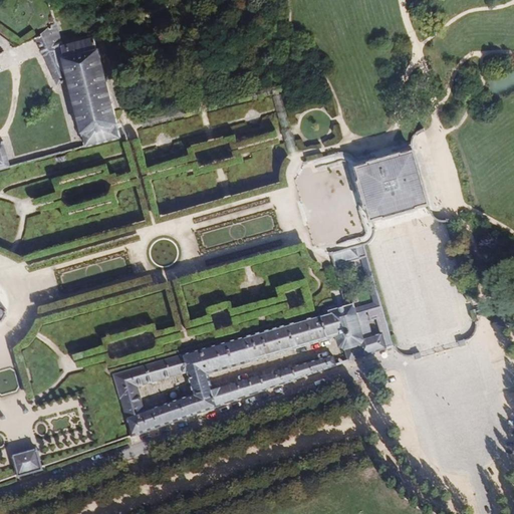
[(55,23),(36,39),(57,86),(66,83),(79,137),(82,136),(85,150),(122,142),(98,49),(96,49),(65,56),(62,45),(56,22),(55,23)]
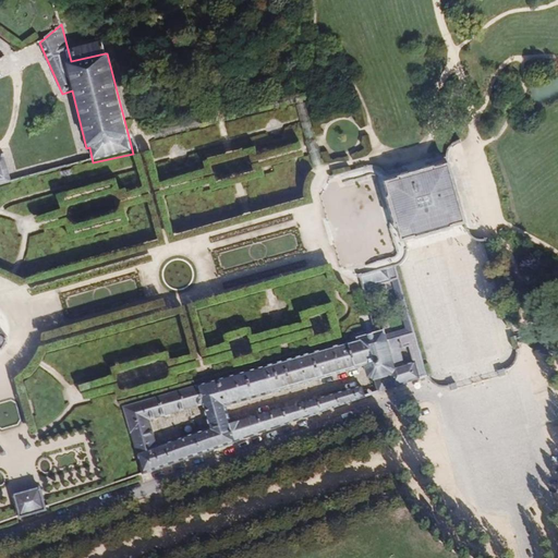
[(71,61),(105,53),(101,40),(68,49),(71,61)]
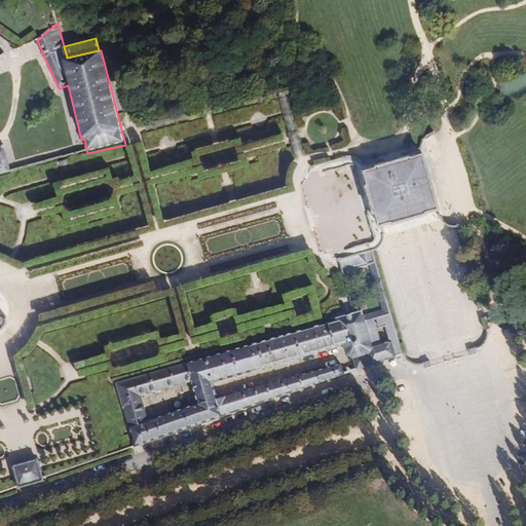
[(387,226),(399,223),(404,221),(410,220),(419,217),(422,216),(433,214),(439,212),(436,200),(433,188),(427,170),(423,155),(422,151),(421,148),(362,164),(359,161),(354,158),(349,158),(345,159),(327,164),(317,167),(318,172),(320,176),(329,173),(346,167),(350,166),(353,166),(355,168),(360,185),(363,195),(367,210),(373,230),(374,237),(375,239),(373,242),(368,245),(350,249),(341,252),(341,255),(346,258),(352,256),(366,253),(370,252),(373,251),(377,249),(381,246),(383,241),(383,237),(382,232),(381,228),(387,226)]
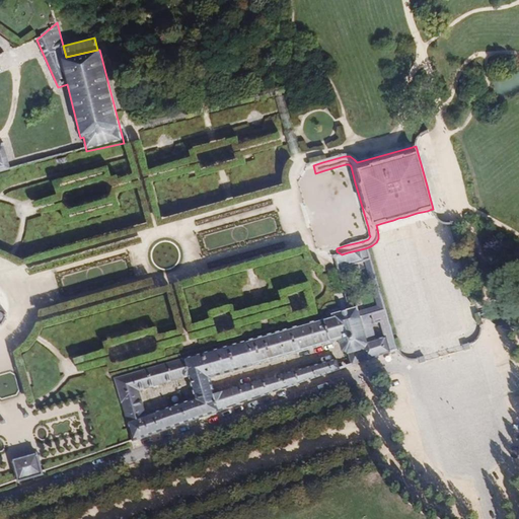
[(342,254),(336,256),(340,268),(344,267),(364,262),(368,261),(372,260),(368,247),(365,248),(361,249),(348,252),(342,254)]
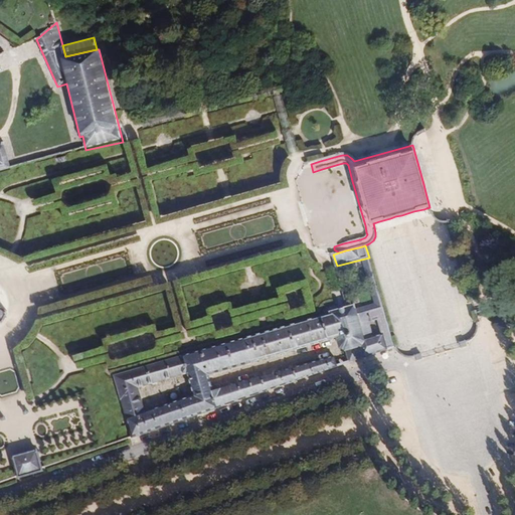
[(361,260),(375,303),(357,308),(358,312),(359,315),(367,313),(370,312),(380,309),(384,308),(369,258),(365,259),(361,260)]
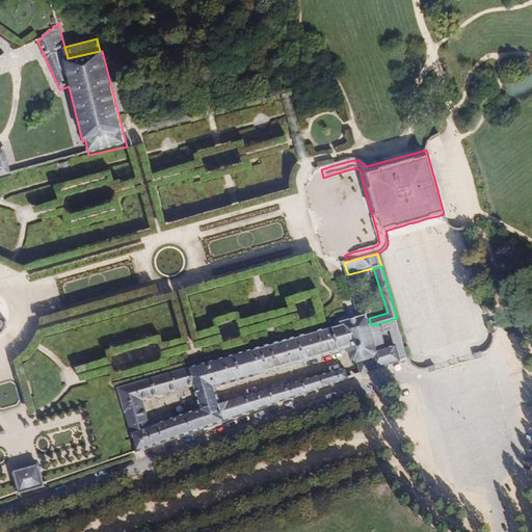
[(365,315),(352,273),(348,274),(361,316),(365,315)]
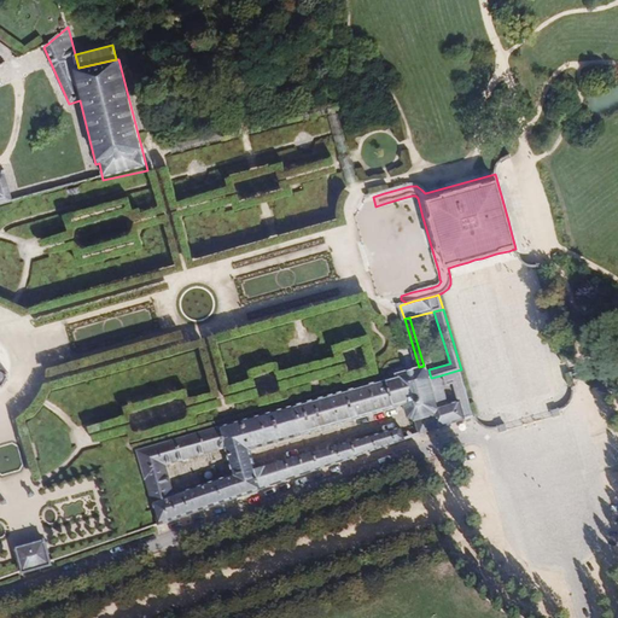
[(438,430),(435,418),(439,407),(431,378),(430,374),(429,369),(426,365),(424,366),(419,367),(406,371),(394,373),(395,377),(403,406),(407,419),(415,423),(419,436),(438,430)]
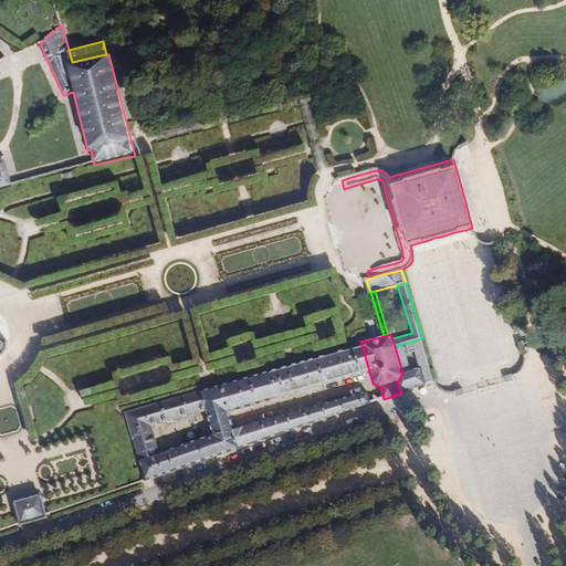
[(422,338),(418,339),(407,343),(410,350),(417,348),(421,366),(427,384),(430,381),(435,380),(431,367),(422,338)]
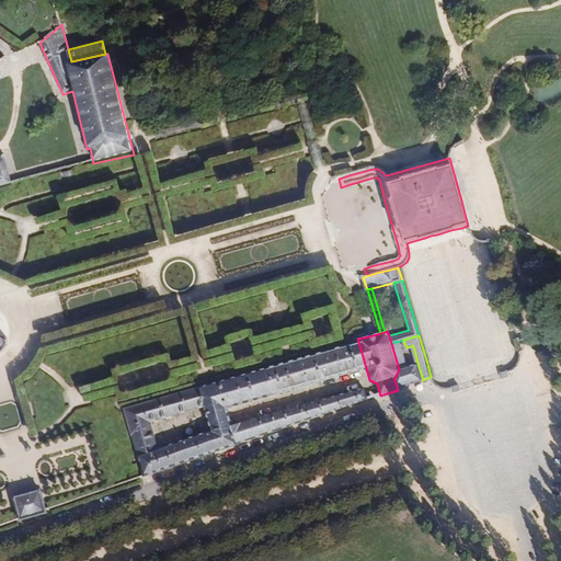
[(399,369),(408,366),(400,341),(391,343),(399,369)]
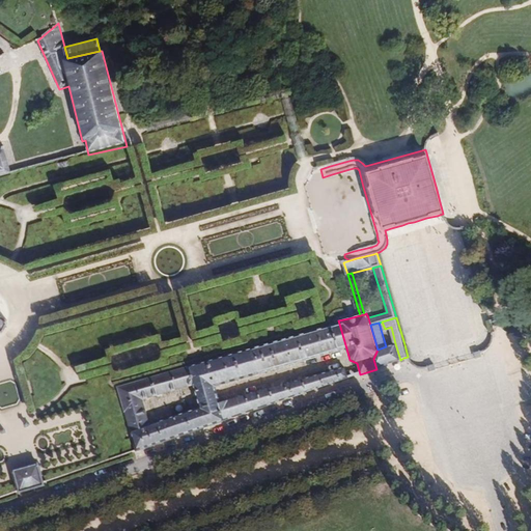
[(215,386),(346,348),(339,324),(115,389),(135,452),(348,378),(344,366),(219,402),(215,386)]
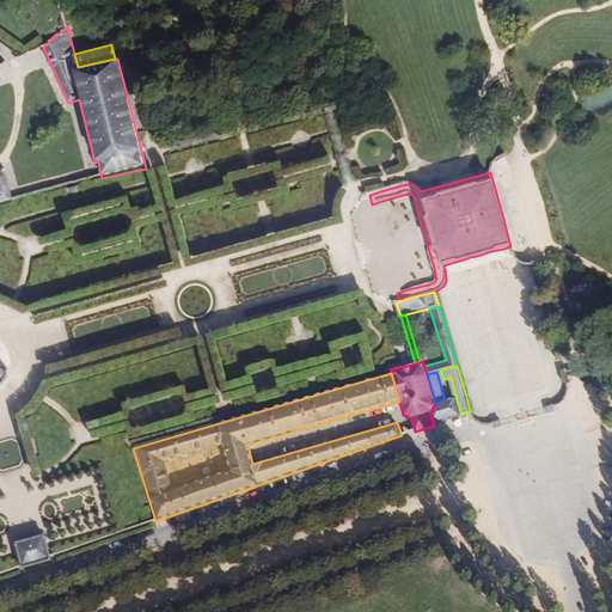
[(430,414),(434,426),(461,415),(456,396),(445,399),(435,403),(430,414)]
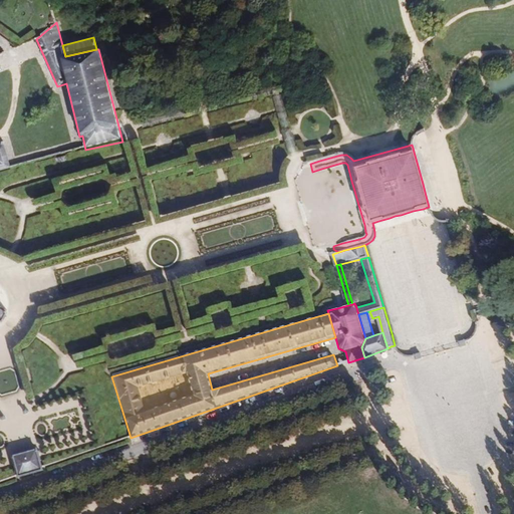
[(12,456),(15,467),(17,475),(18,478),(45,471),(43,466),(38,449),(26,453),(12,456)]
